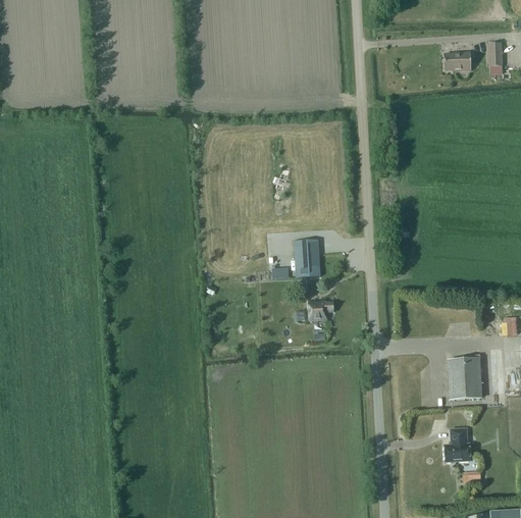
[(488,41),(489,63),(503,63),(502,41),(488,41)]
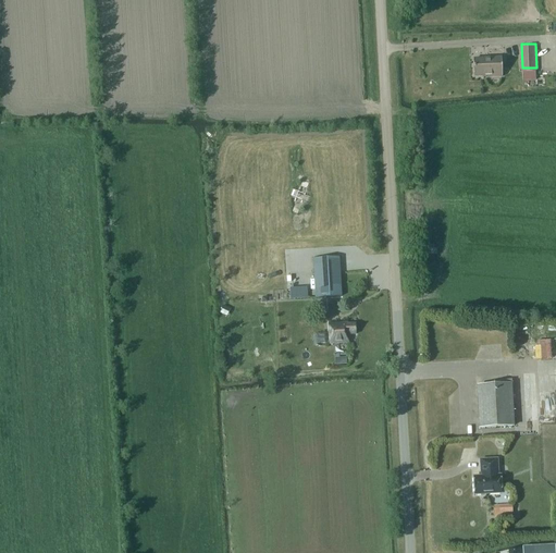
[(473,56),(474,73),(483,73),(503,73),(502,53),(483,54),(483,56),(473,56)]
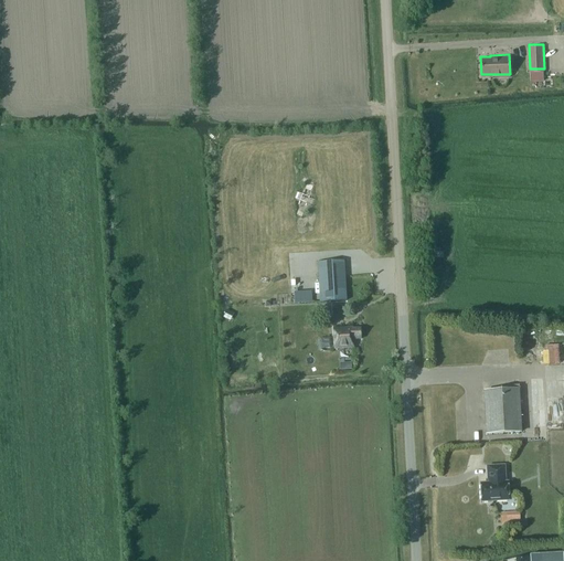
[(347,297),(344,256),(321,257),(323,298),(347,297)]
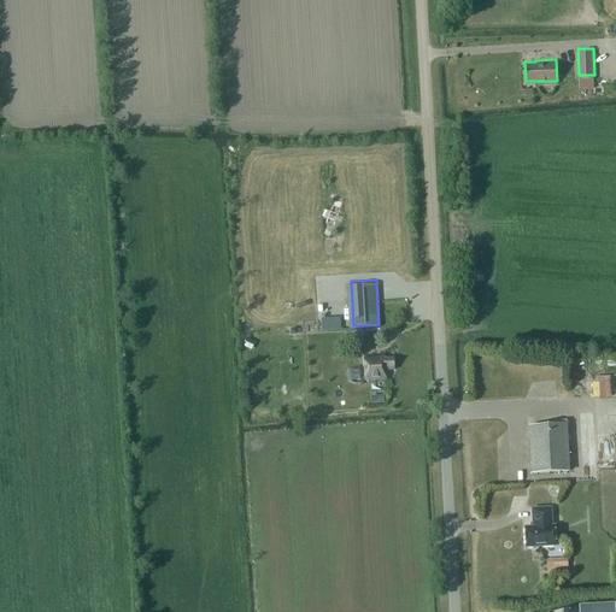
[(364,353),(365,376),(387,375),(386,366),(394,365),(394,353),(386,354),(386,353),(364,353)]
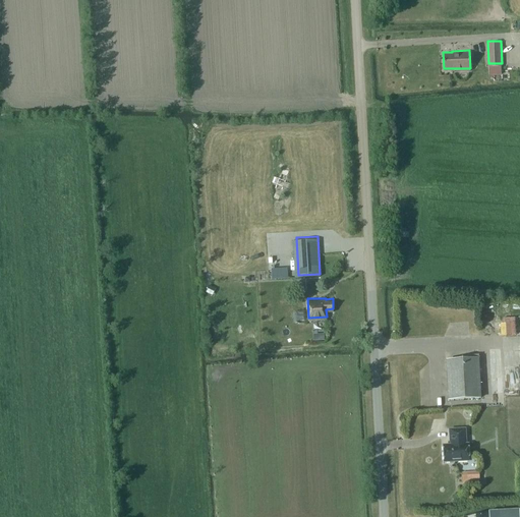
[(473,356),(446,357),(448,396),(480,395),(478,352),(473,352),(473,356)]
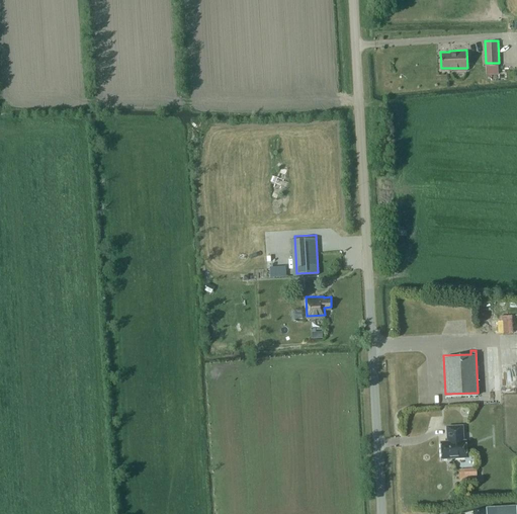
[(440,440),(441,456),(465,455),(464,439),(462,439),(462,424),(447,425),(447,440),(440,440)]
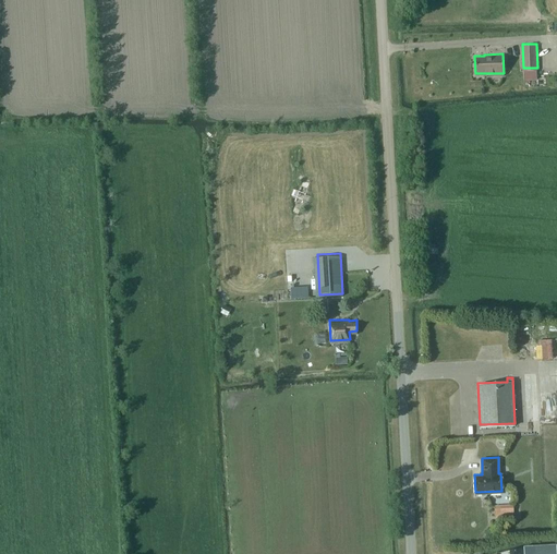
[(500,503),(501,514),(515,513),(513,502),(500,503)]
